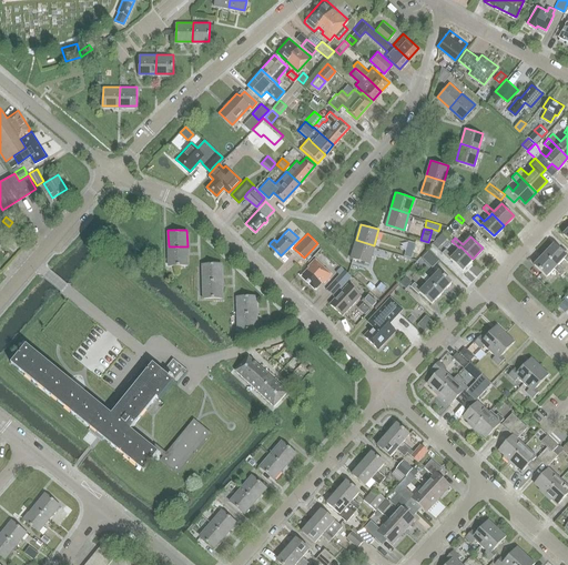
[(411,255),(415,241),(408,239),(404,253),(411,255)]
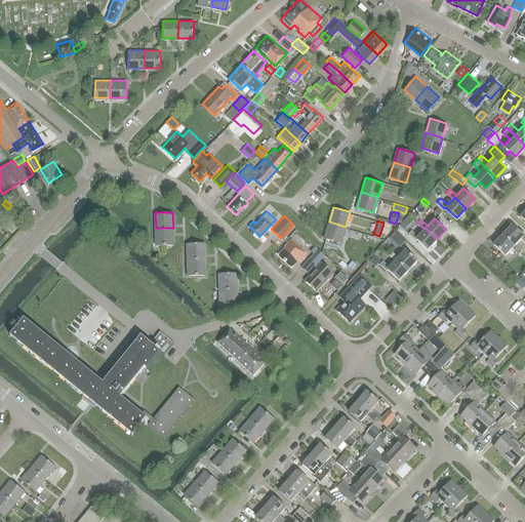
[(407,225),(402,221),(399,224),(404,229),(407,225)]
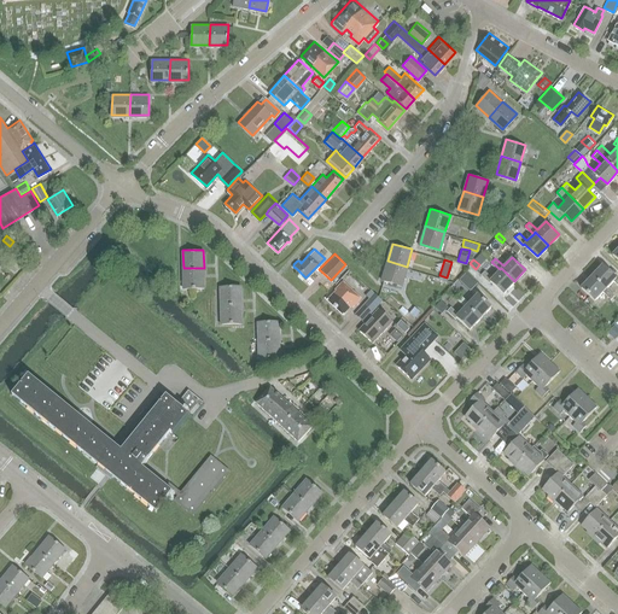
[(402,284),(407,267),(388,261),(382,279),(402,284)]
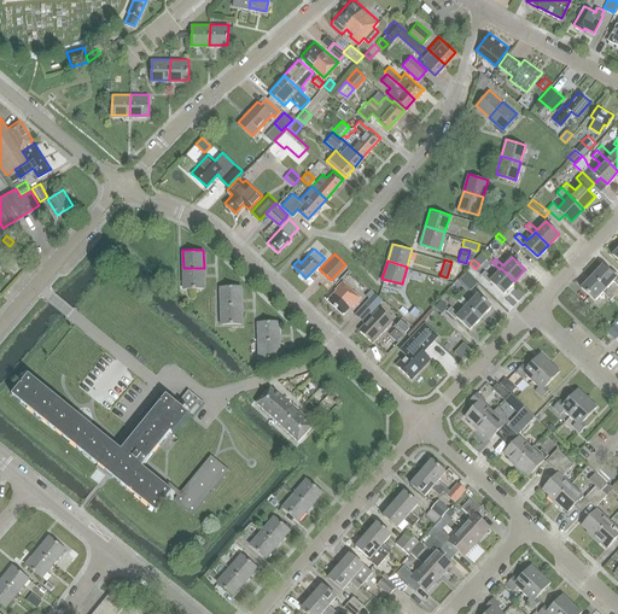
[(605,287),(607,286),(613,279),(617,282),(617,275),(617,274),(616,275),(602,263),(592,274),(605,287)]
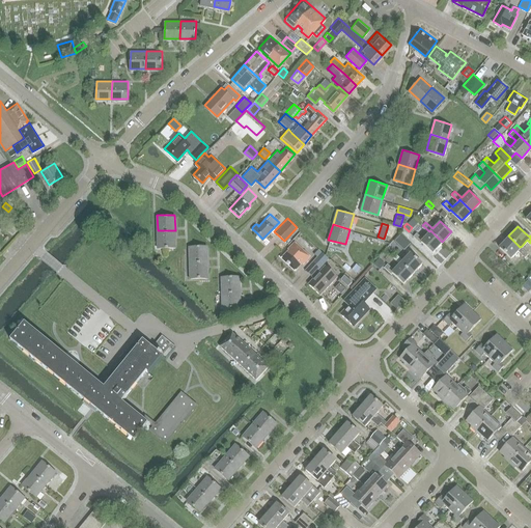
[(158,246),(175,246),(175,230),(158,230),(158,246)]
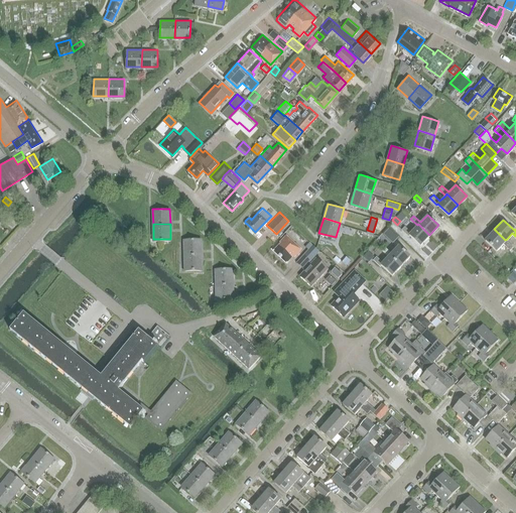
[(420,244),(429,235),(418,224),(417,225),(411,231),(404,225),(401,228),(408,235),(409,234),(420,244)]
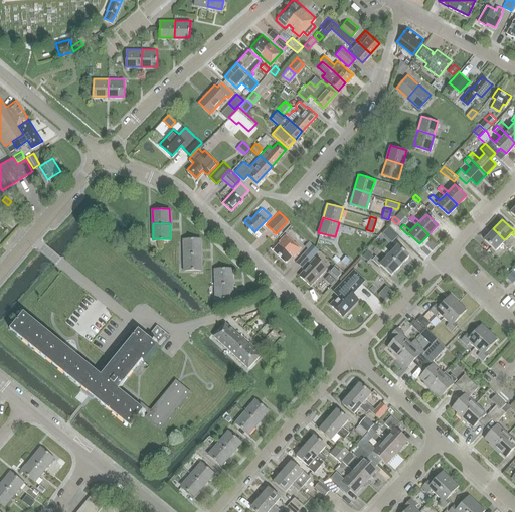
[(382,231),(392,240),(397,234),(388,225),(382,231)]
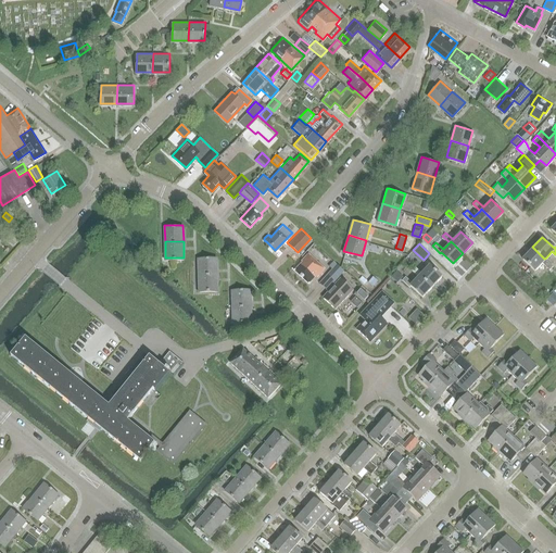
[(553,264),(546,258),(544,259),(532,247),(522,258),(535,268),(542,261),(550,267),(553,264)]
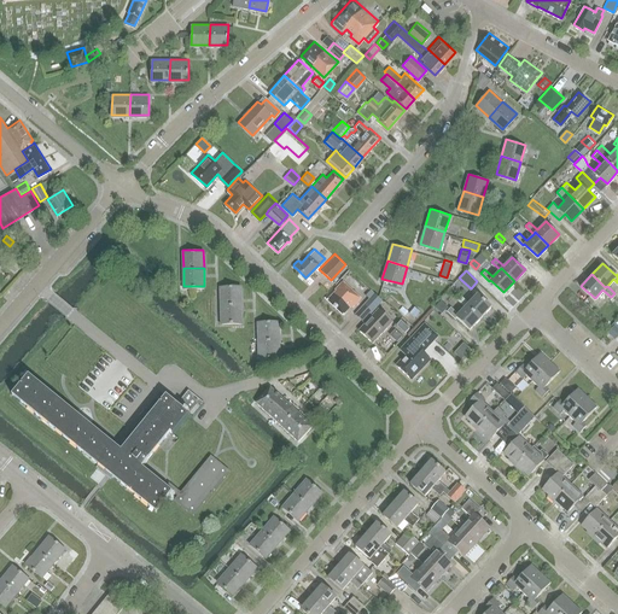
[(327,298),(343,313),(345,310),(349,314),(357,304),(355,303),(361,297),(343,280),(336,287),(337,288),(327,298)]
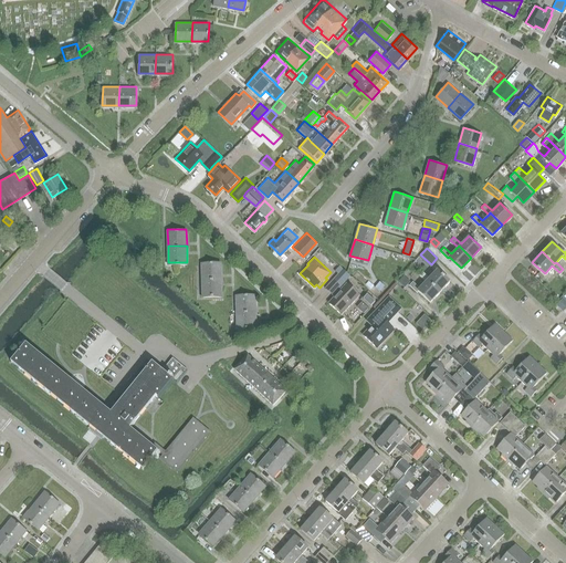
[(202,279),(221,278),(220,261),(201,262),(202,279)]
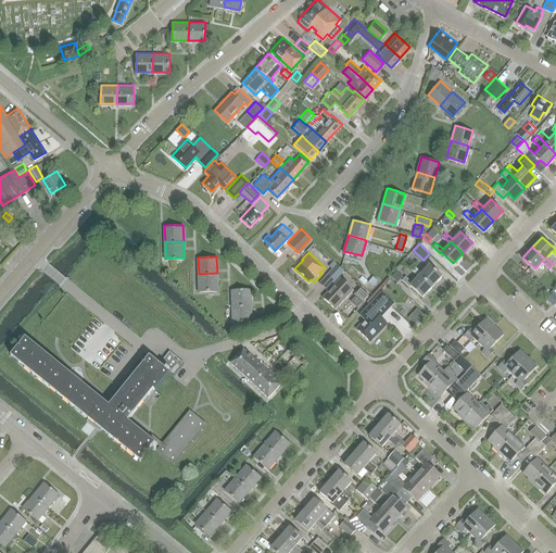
[(331,267),(327,273),(335,279),(344,268),(337,262),(331,267)]
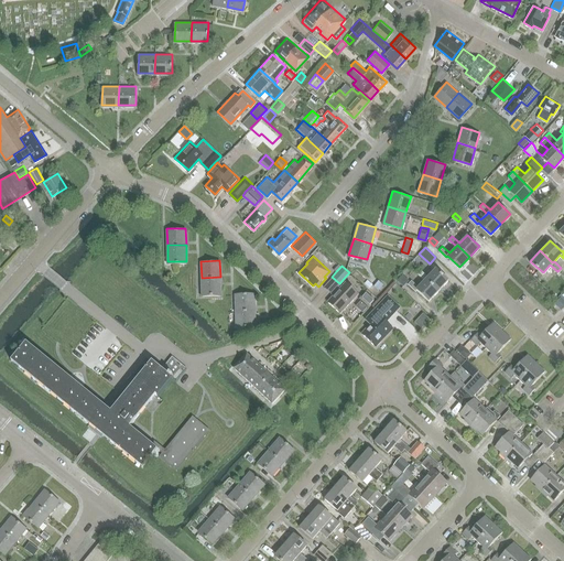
[(438,289),(448,279),(436,267),(429,276),(421,268),(418,272),(424,279),(426,278),(438,289)]
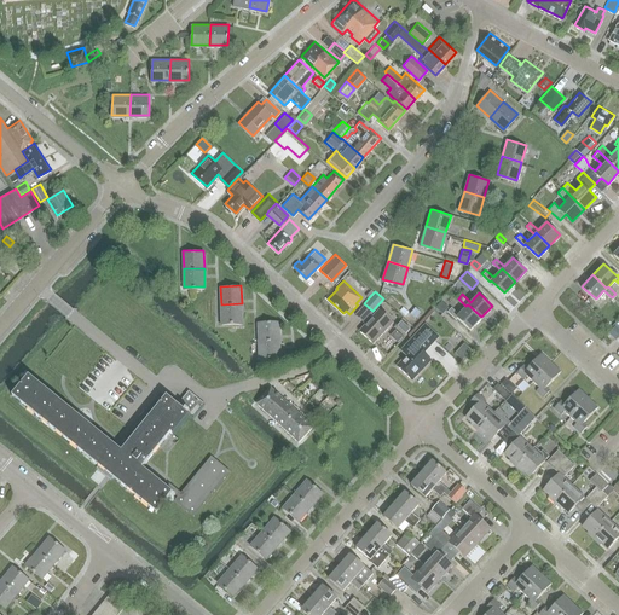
[(449,306),(441,299),(435,306),(443,312),(449,306)]
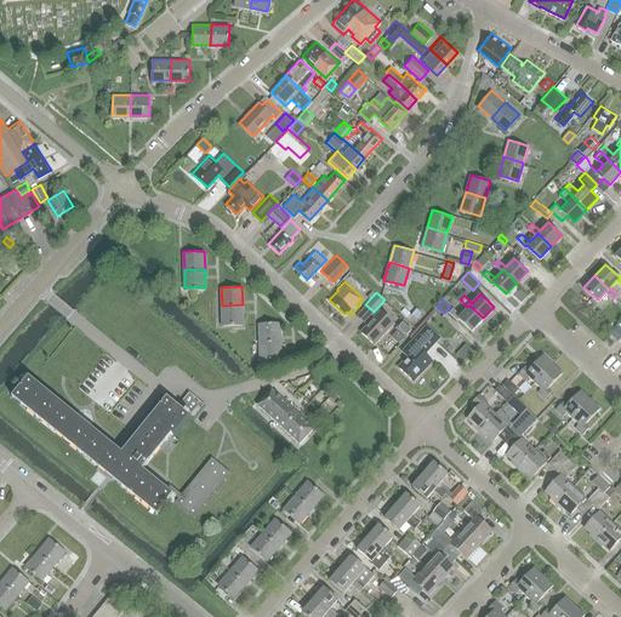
[(222,324),(243,323),(243,304),(222,306),(222,324)]
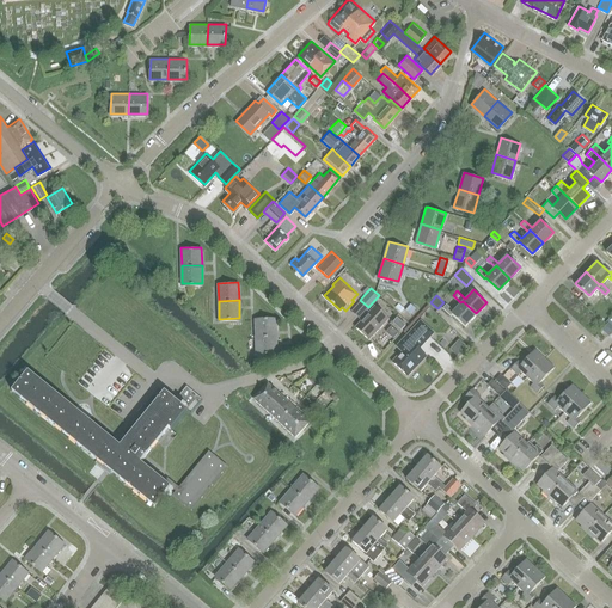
[(416,306),(410,301),(405,308),(410,312),(416,306)]
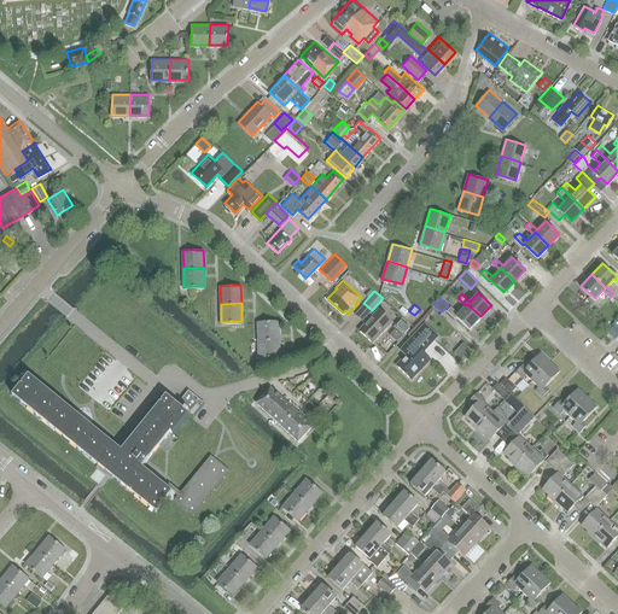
[(470,328),(481,316),(467,304),(465,305),(459,313),(450,304),(447,309),(455,316),(456,315),(470,328)]
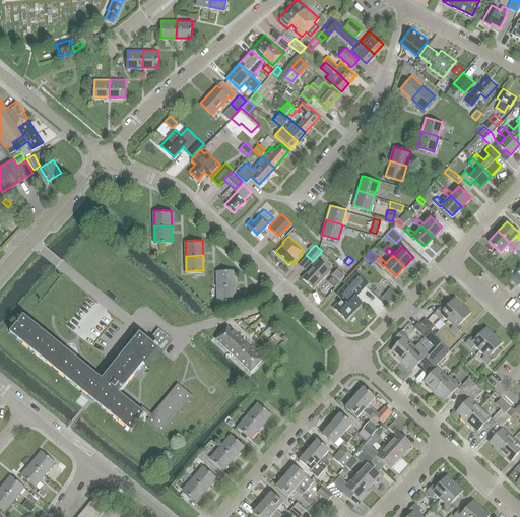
[(330,269),(317,257),(301,276),(313,287),(330,269)]
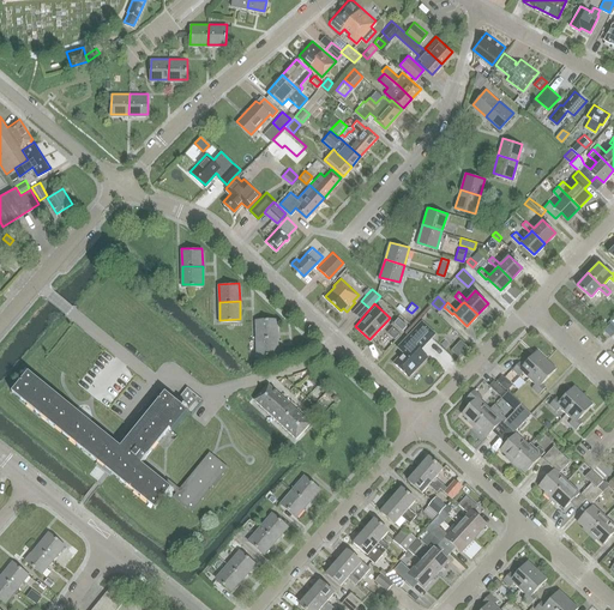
[(402,328),(407,324),(398,316),(393,321),(402,328)]
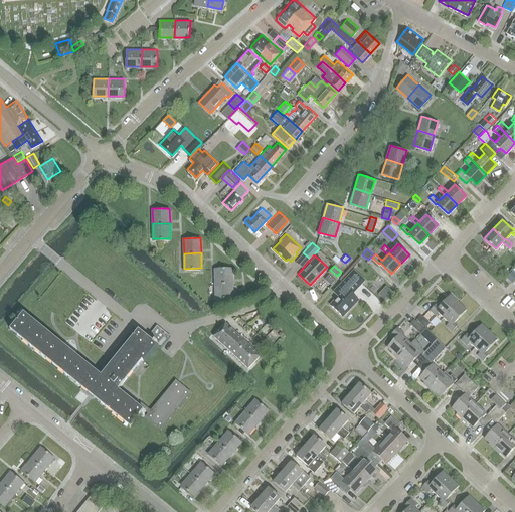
[(215,283),(232,282),(232,267),(214,268),(215,283)]
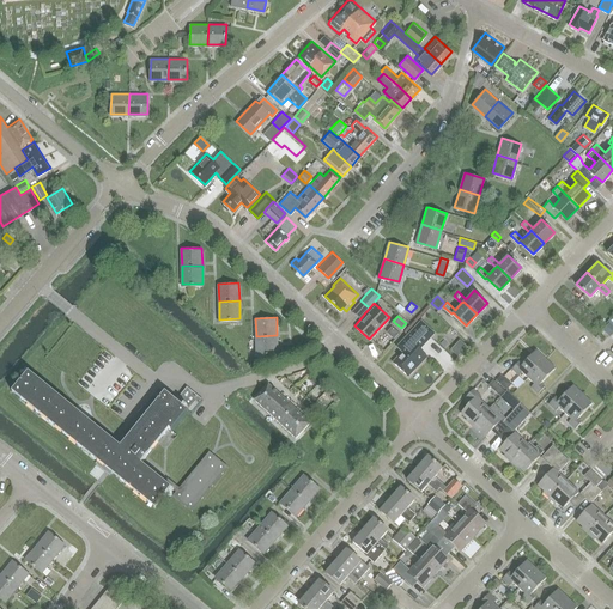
[(404,336),(396,343),(402,349),(393,359),(408,373),(426,354),(419,347),(435,332),(422,318),(404,336)]
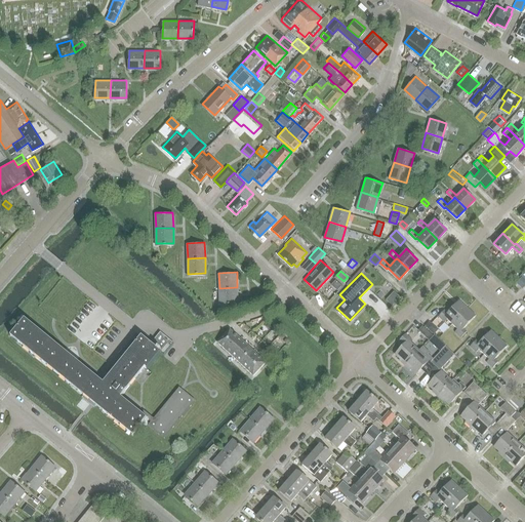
[(524,277),(522,274),(516,280),(521,286),(524,282),(524,277)]
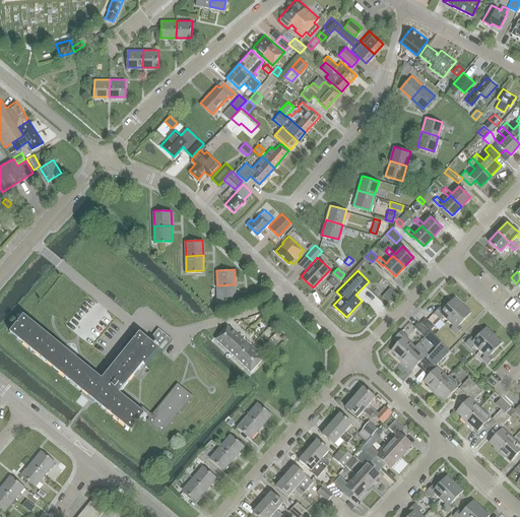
[(217,301),(235,300),(235,284),(217,285),(217,301)]
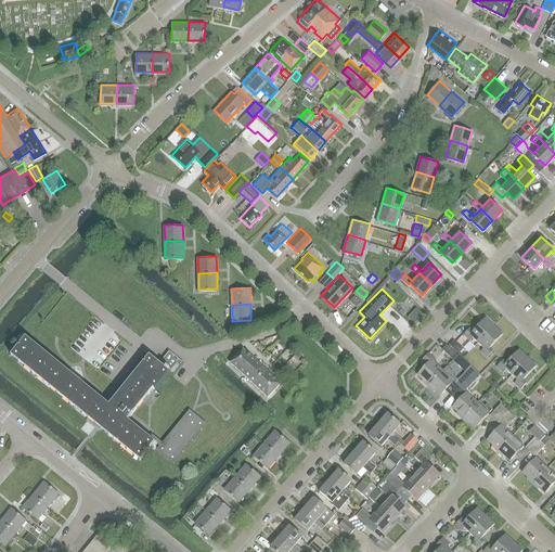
[(417,305),(409,315),(415,320),(424,311),(417,305)]
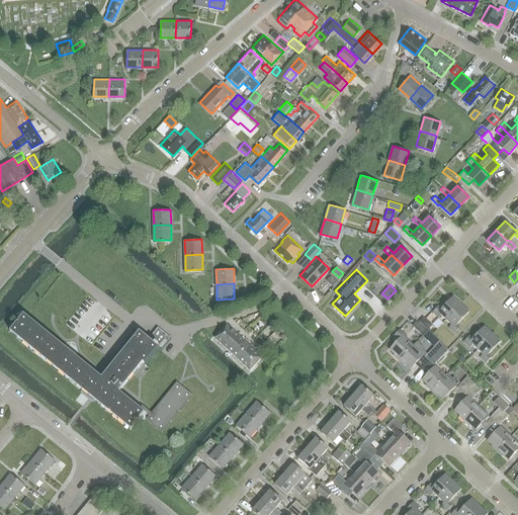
[(446,318),(461,302),(453,293),(441,307),(438,304),(432,310),(438,316),(441,313),(446,318)]
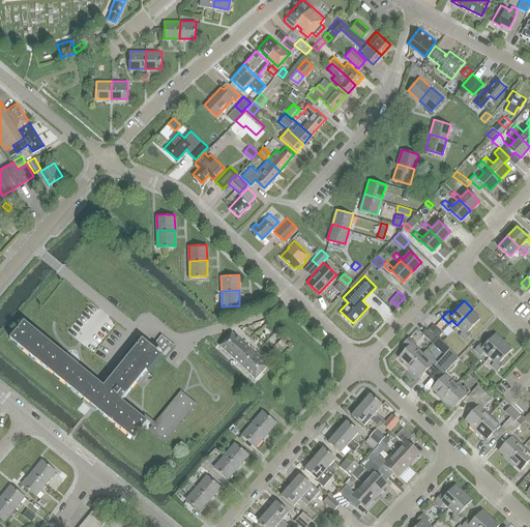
[(468,330),(480,317),(472,309),(457,325),(462,330),(460,333),(466,339),(471,332),(468,330)]
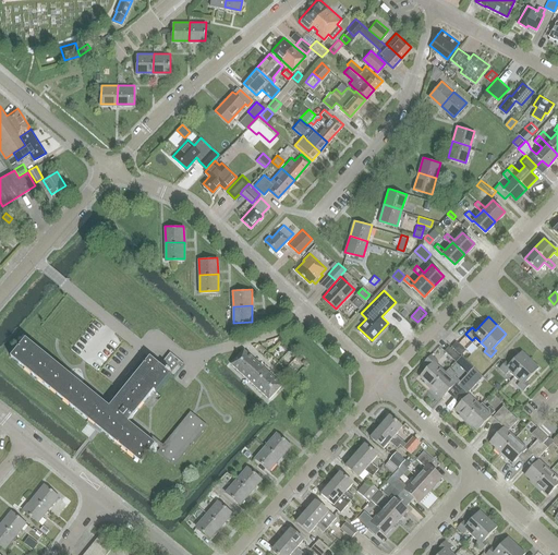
[(149,354),(109,405),(25,336),(11,354),(141,460),(156,442),(160,446),(157,450),(174,463),(207,423),(191,409),(164,442),(153,433),(149,437),(128,420),(154,388),(156,390),(169,373),(171,375),(183,361),(170,350),(159,363),(149,354)]
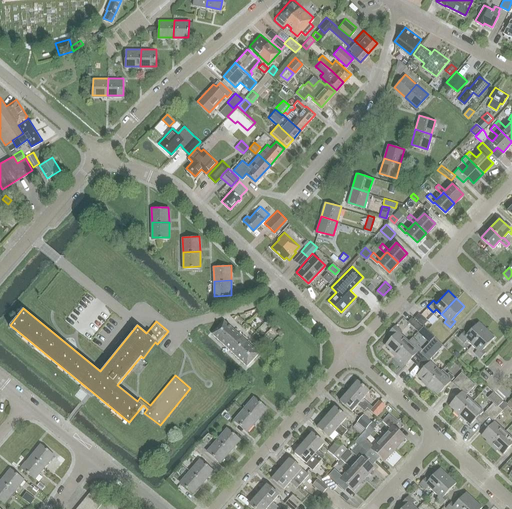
[(427,319),(420,312),(415,317),(422,324),(427,319)]
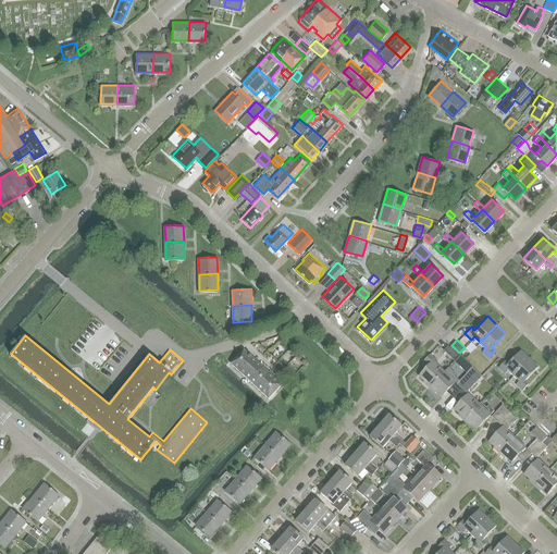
[(458,354),(447,343),(443,348),(454,358),(458,354)]
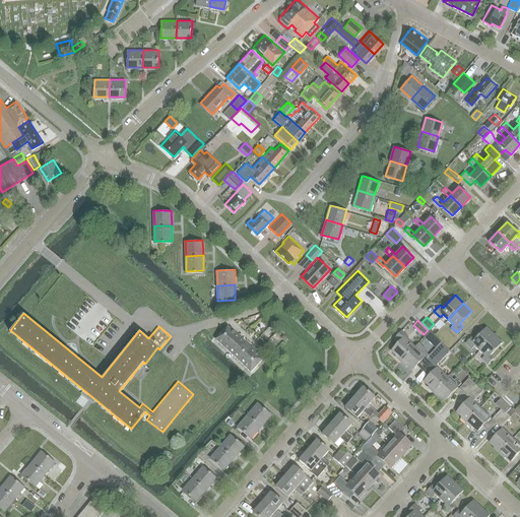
[(224,345),(237,332),(228,324),(215,337),(224,345)]
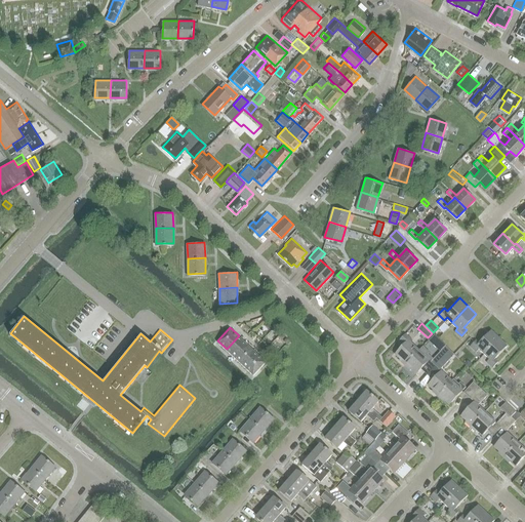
[(484,352),(499,335),(491,328),(479,342),(476,338),(470,345),(476,350),(479,348),(484,352)]
